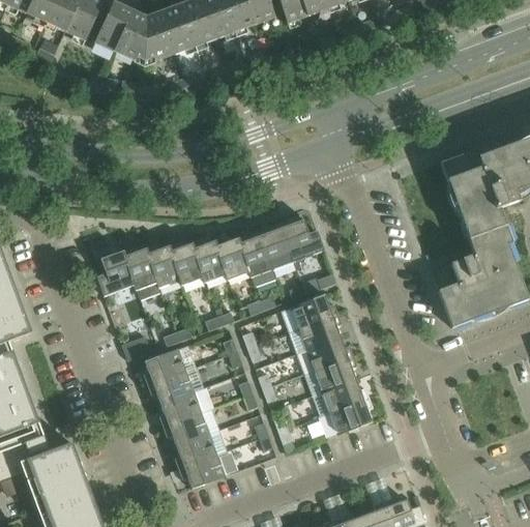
[(10,0),(8,4),(27,13),(33,0),(10,0)]
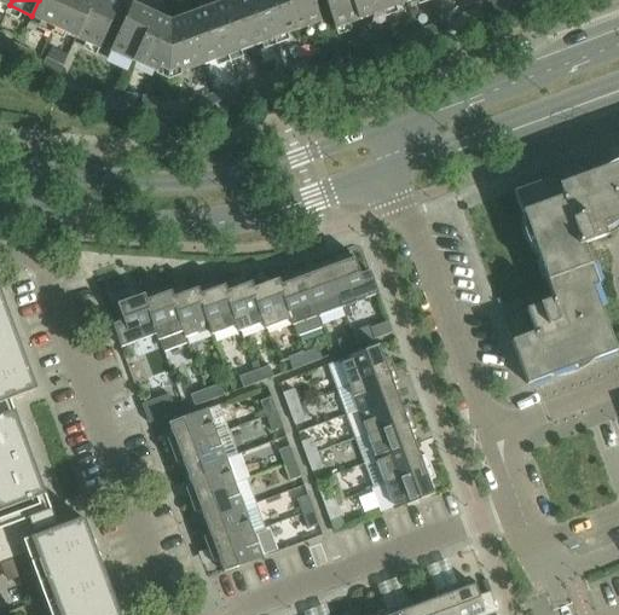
[(39,0),(32,16),(55,25),(67,0),(39,0)]
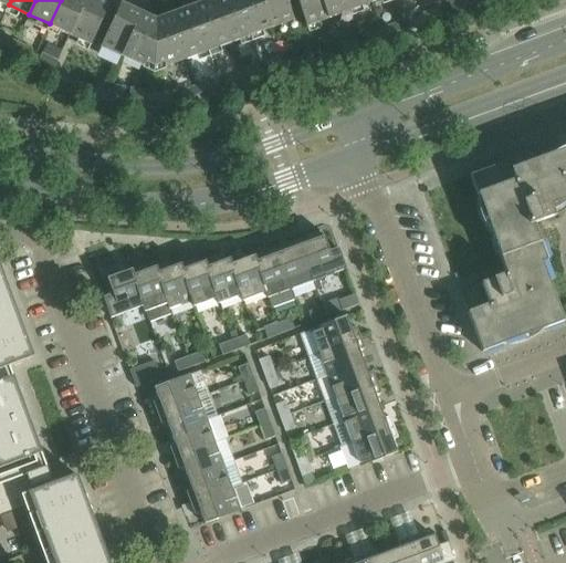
[(61,0),(50,23),(70,32),(85,0),(61,0)]
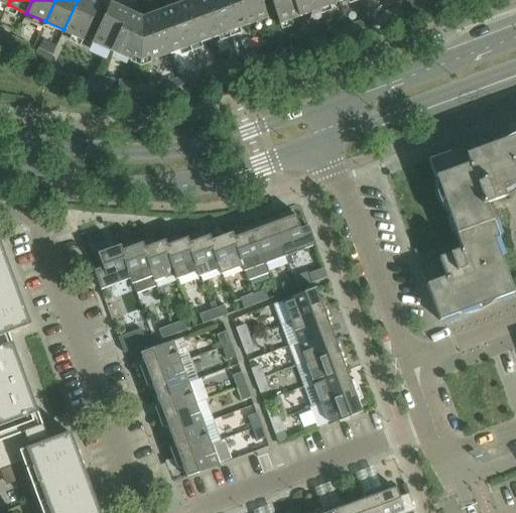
[(99,0),(98,3),(91,0),(78,0),(63,29),(84,38),(95,13),(103,17),(92,40),(112,49),(127,16),(109,8),(113,0),(99,0)]
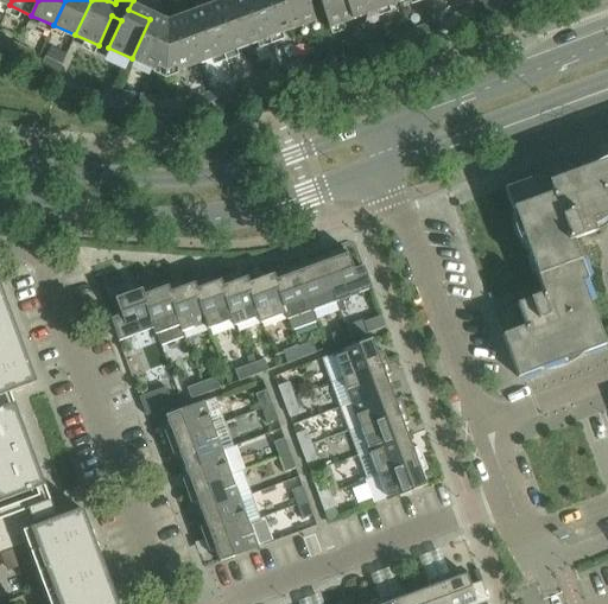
[(240,0),(230,4),(246,44),(268,36),(254,0),(240,0)]
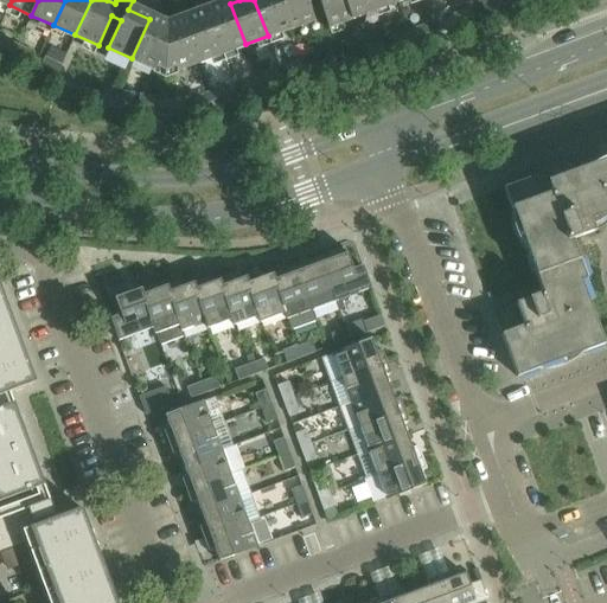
[(254,0),(268,36),(291,27),(280,0),(254,0)]
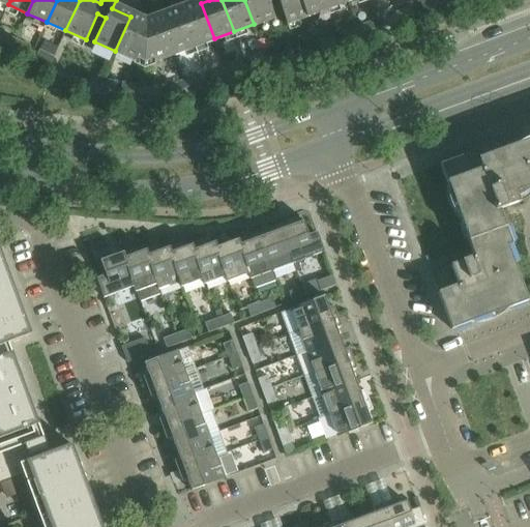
[(244,0),(254,24),(274,16),(268,1),(271,0),(277,0),(287,23),(306,15),(300,0),(244,0)]
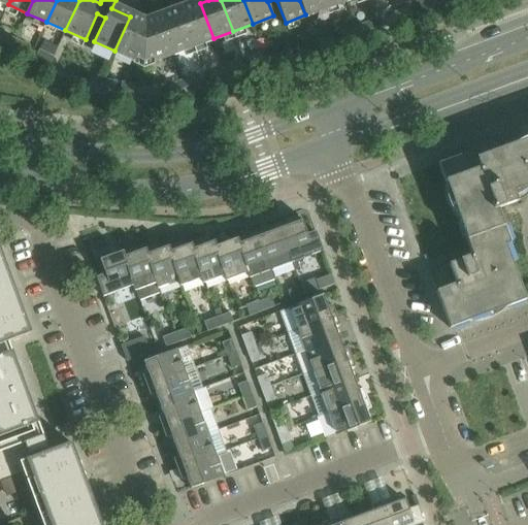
[(299,0),(305,14),(325,7),(322,0),(299,0)]
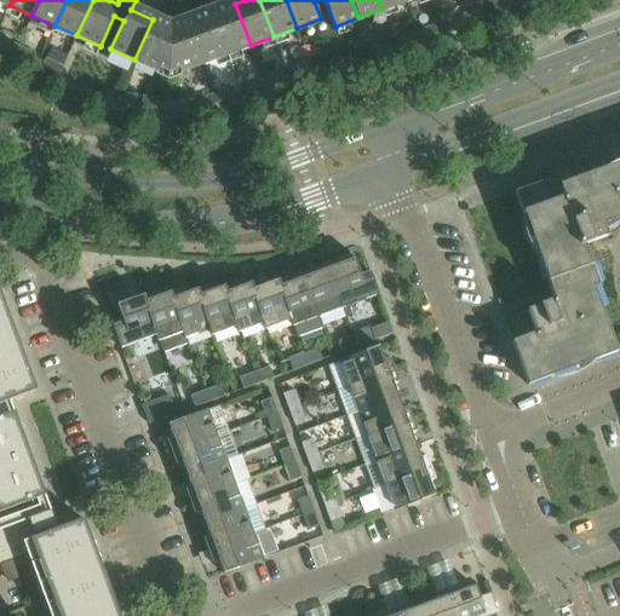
[(495,11),(526,0),(498,0),(492,3),(495,11)]
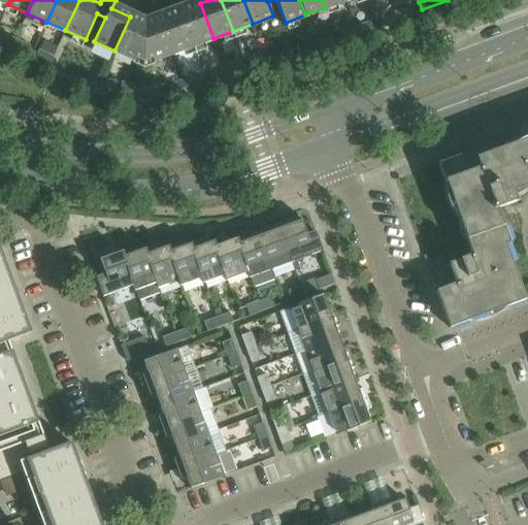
[(180,10),(193,45),(213,38),(200,3),(180,10)]
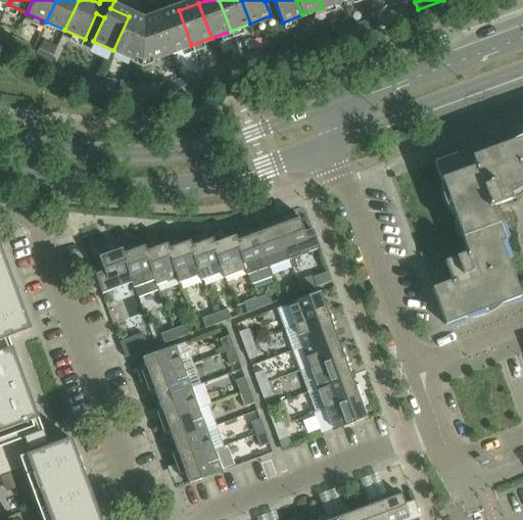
[(378,25),(409,13),(406,5),(375,16),(378,25)]
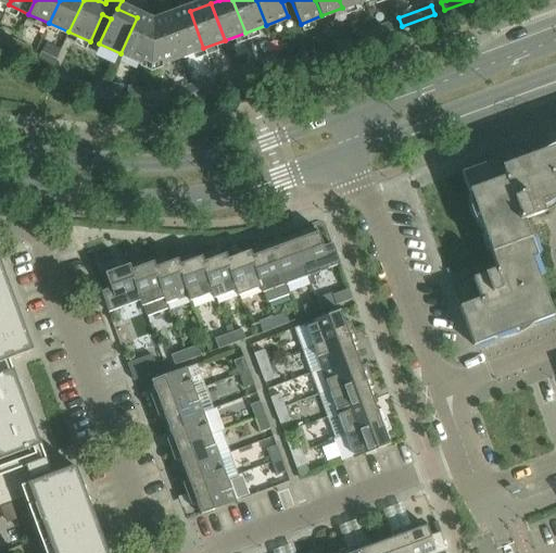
[(190,11),(168,20),(182,55),(203,48),(190,11)]
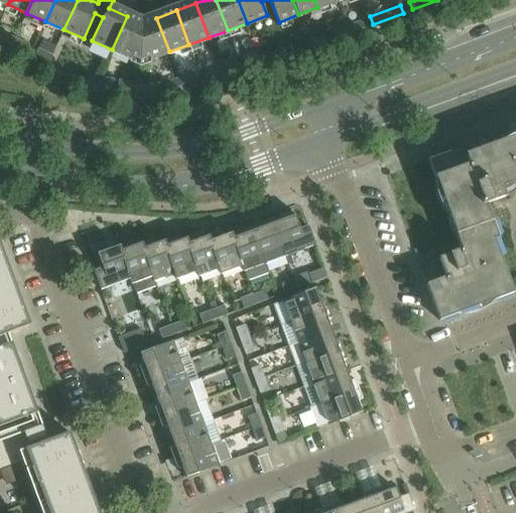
[(142,23),(127,16),(112,49),(131,58),(133,55),(141,55),(142,23)]
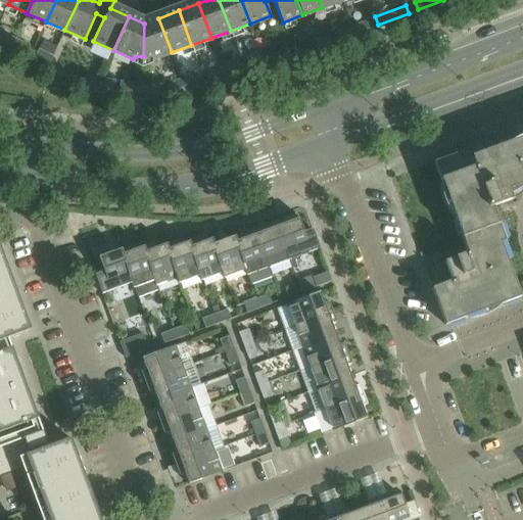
[(158,18),(144,24),(143,56),(150,56),(151,60),(172,52),(158,18)]
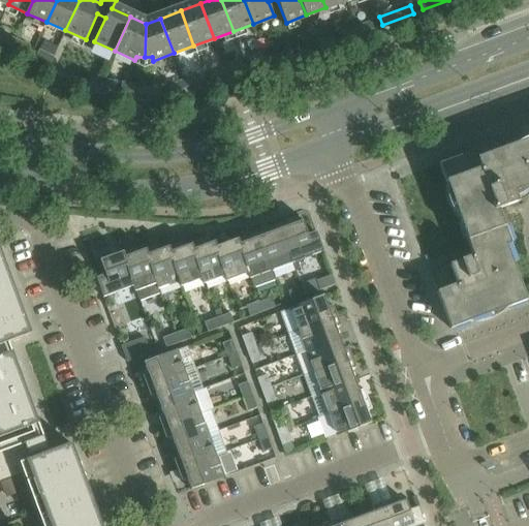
[(342,39),(374,28),(371,20),(339,31),(342,39)]
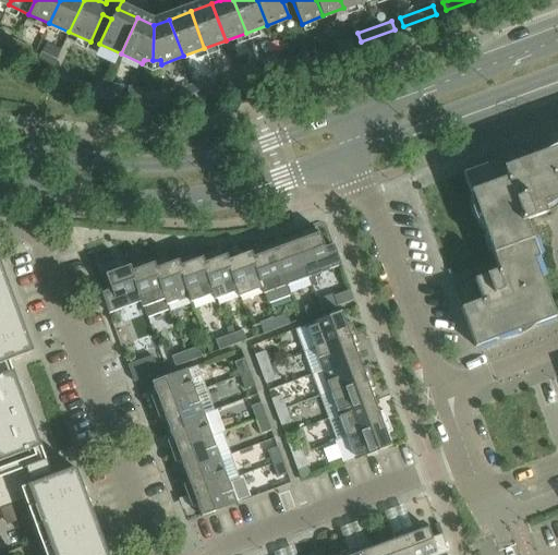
[(336,51),(352,45),(349,37),(332,43),(336,51)]
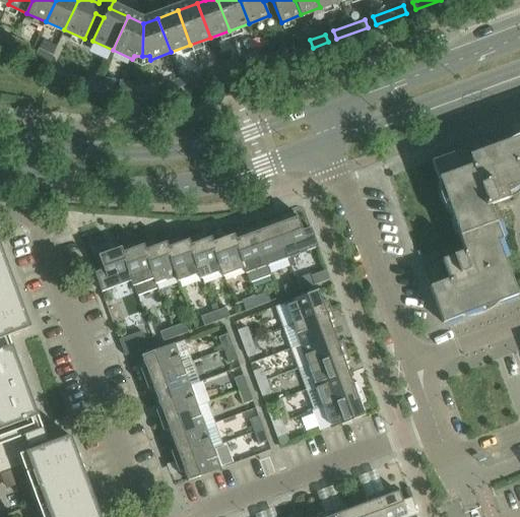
[(50,61),(53,54),(39,48),(36,55),(50,61)]
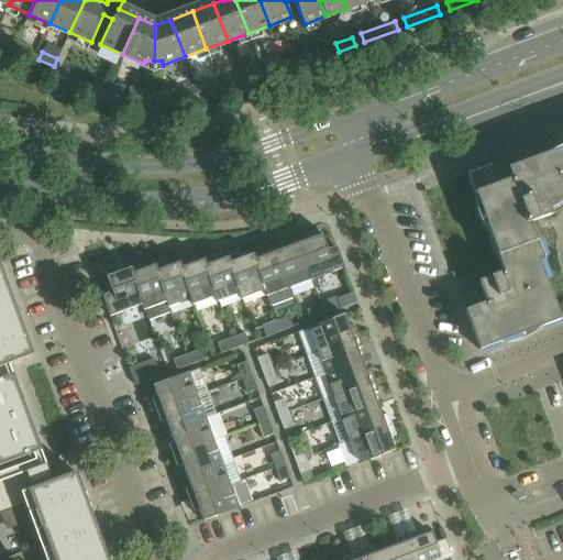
[(266,66),(283,61),(279,52),(263,58),(266,66)]
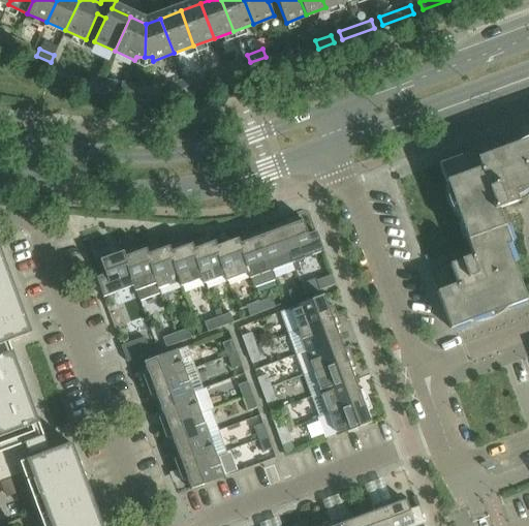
[(170,92),(201,81),(199,72),(168,84),(170,92)]
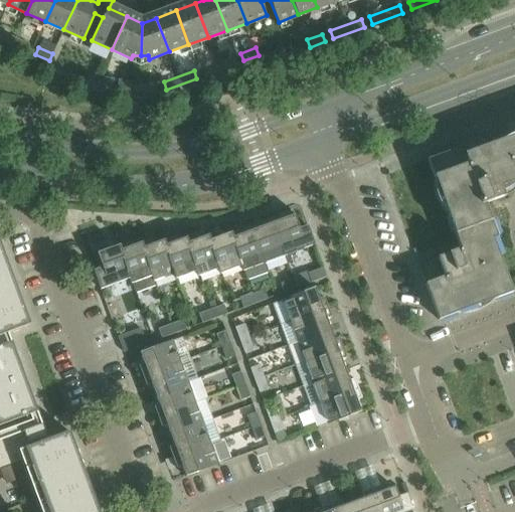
[(97,82),(113,86),(115,77),(99,74),(97,82)]
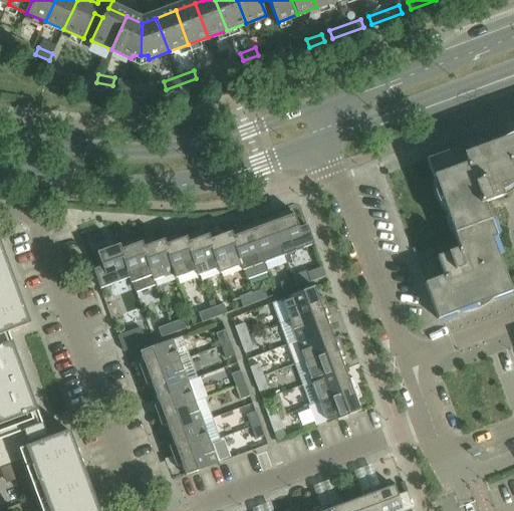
[(513,133),(500,139),(466,151),(463,145),(427,158),(434,177),(439,175),(452,211),(447,213),(460,246),(437,255),(428,260),(427,261),(425,263),(423,264),(420,267),(438,317),(457,310),(462,310),(465,310),(468,310),(470,310),(473,309),(478,307),(474,298),(491,292),(493,297),(512,290),(499,254),(494,256),(487,239),(497,235),(484,202),(503,195),(513,189),(513,188),(513,133)]
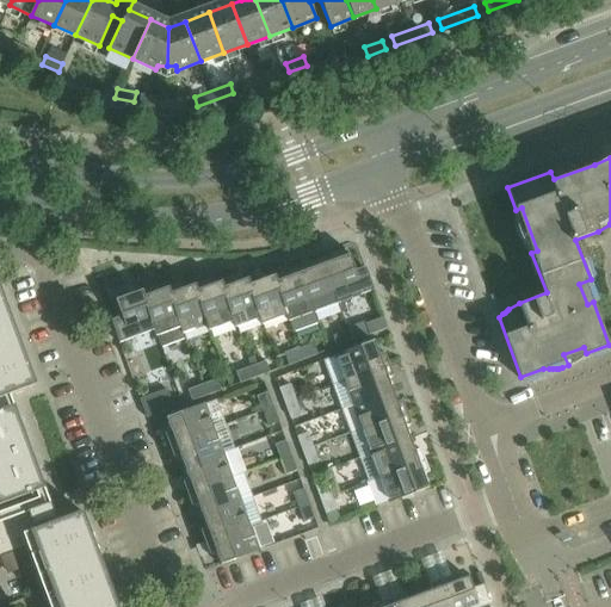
[(335,258),(323,262),(338,301),(374,287),(365,265),(355,268),(346,247),(334,252),(335,258)]
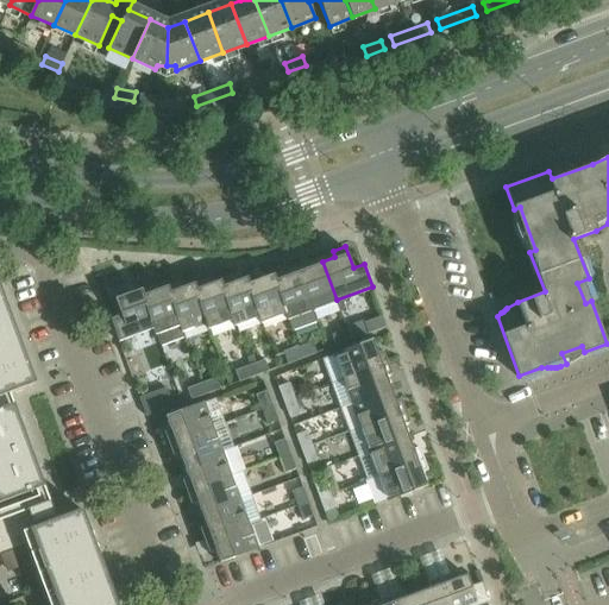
[(322,262),(299,271),(313,309),(337,300),(322,262)]
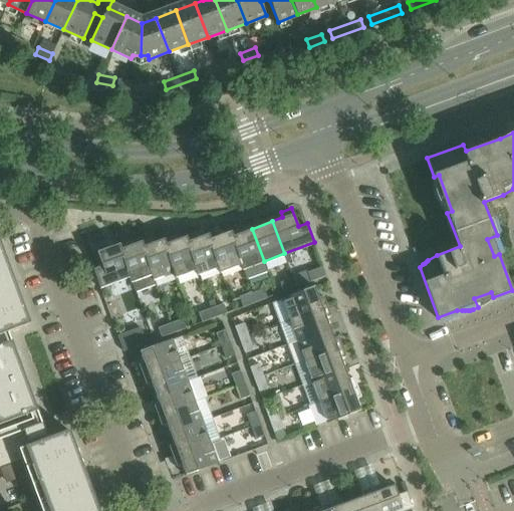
[(267,270),(264,261),(252,229),(241,232),(240,227),(229,231),(243,268),(247,278),(267,270)]
